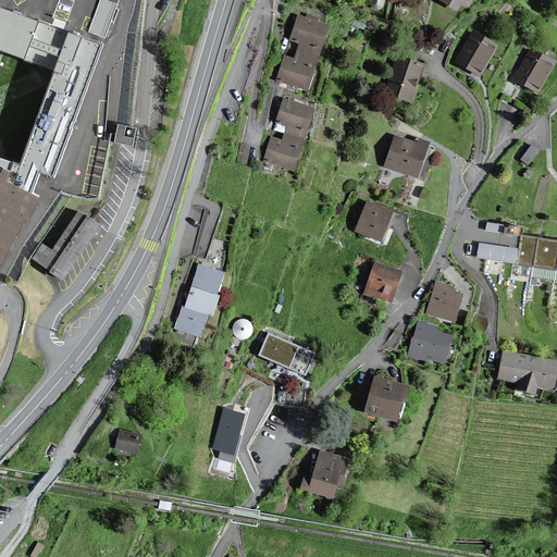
[(97,0),(91,31),(108,34),(114,0),(97,0)]
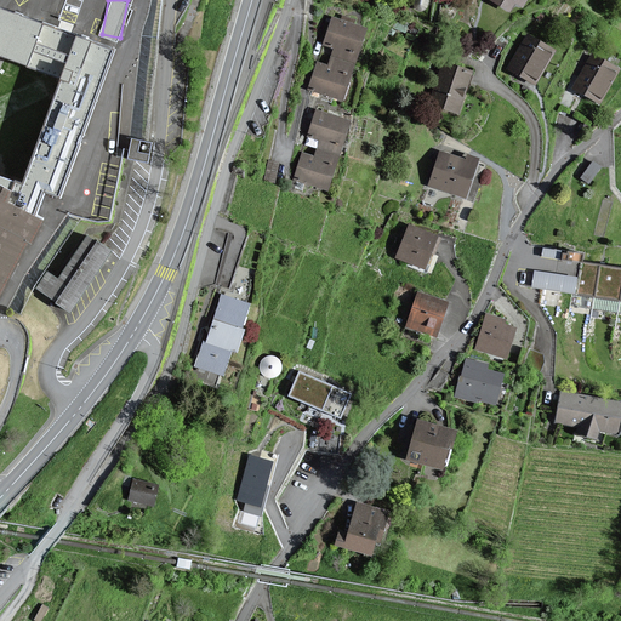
[(525,0),(486,0),(508,13),(514,4),(520,9),(525,0)]
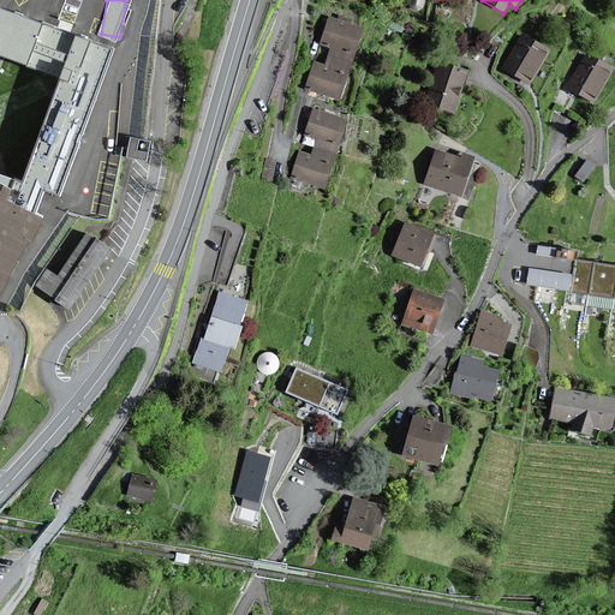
[(0,294),(29,240),(33,242),(43,219),(34,214),(40,199),(43,190),(55,195),(109,49),(15,13),(0,7),(0,185),(19,191),(15,204),(7,201),(11,192),(0,185),(0,294)]
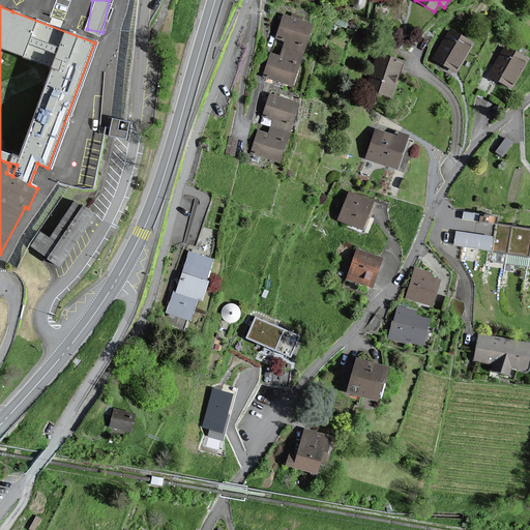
[(284,41),(282,50),(301,55),(311,24),(282,15),(274,38),(284,41)]
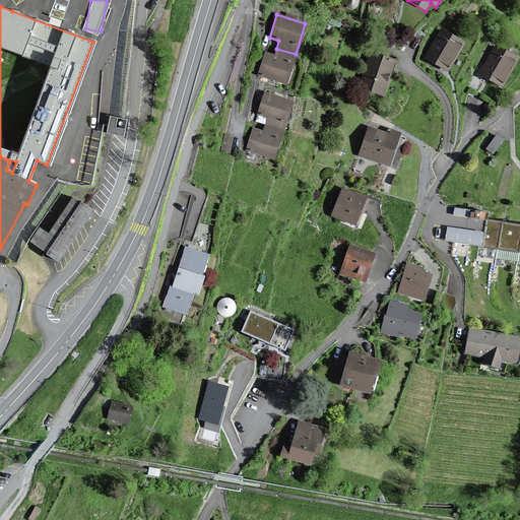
[(464,43),(439,28),(423,57),(448,71),(464,43)]
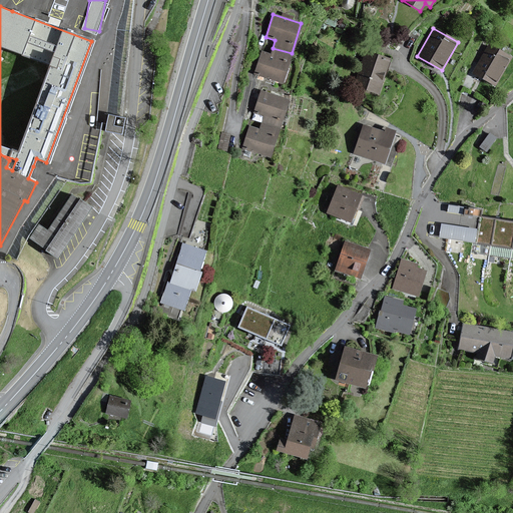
[(511,57),(488,44),(472,73),(495,86),(511,57)]
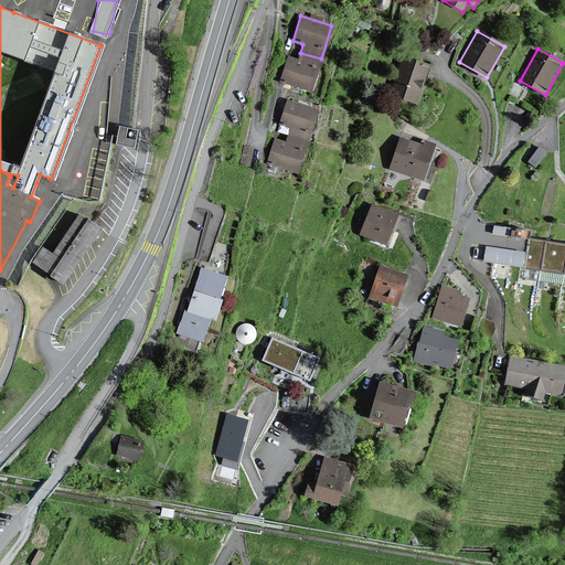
[(278,82),(310,93),(321,59),(300,53),(298,61),(286,57),(278,82)]
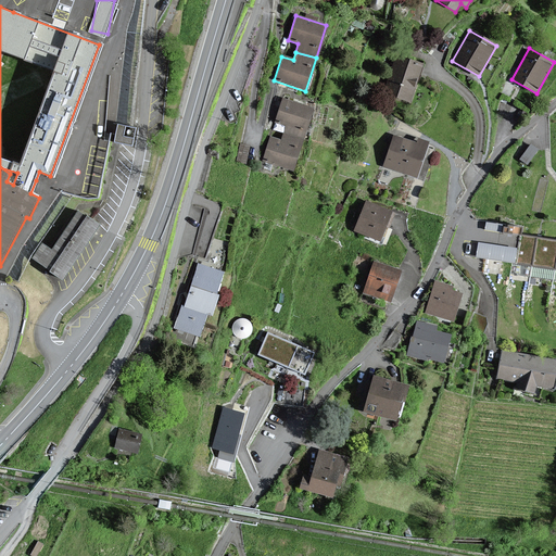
[(422,64),(395,57),(383,93),(411,102),(422,64)]
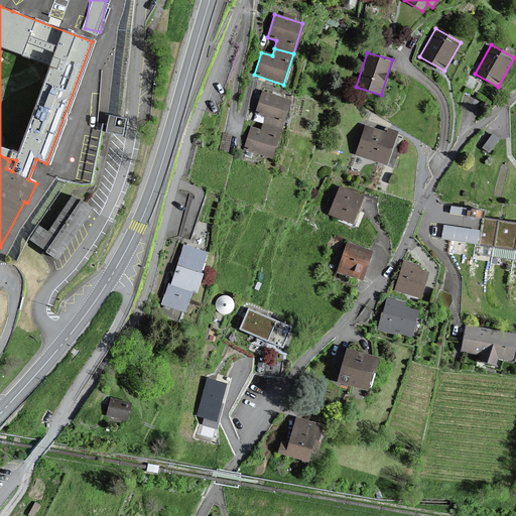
[(263,118),(261,125),(280,131),(289,100),(261,92),(254,115),(263,118)]
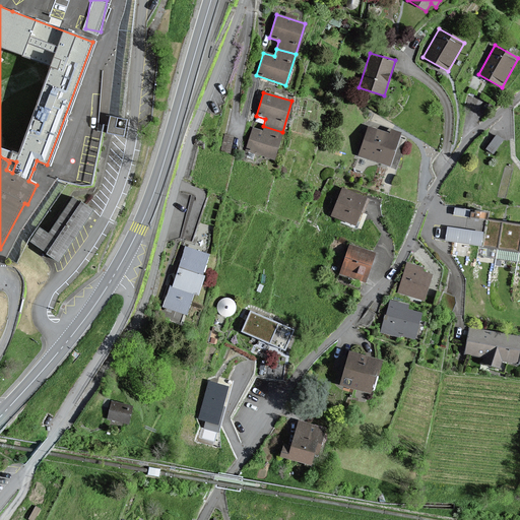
[(105,130),(123,134),(127,118),(108,114),(105,130)]
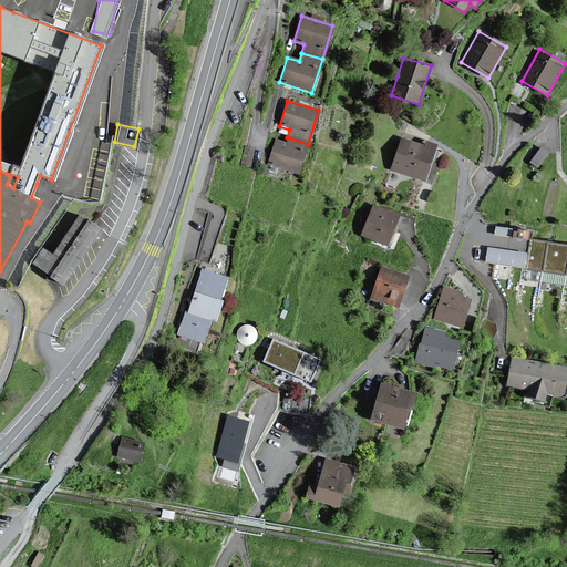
[(266,167),(298,176),(308,144),(287,137),(285,145),(274,142),(266,167)]
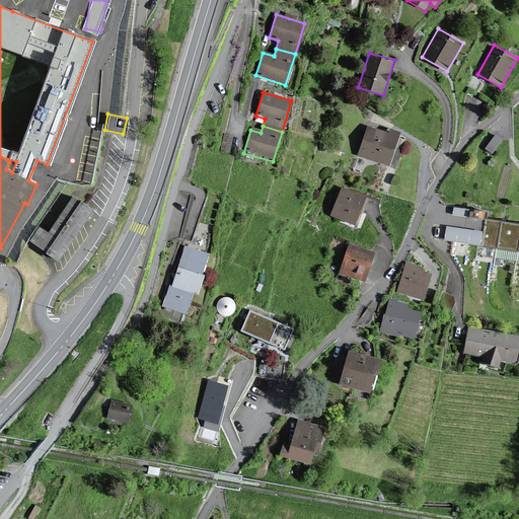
[(387,135),(367,128),(357,156),(388,166),(399,135),(388,131),(387,135)]
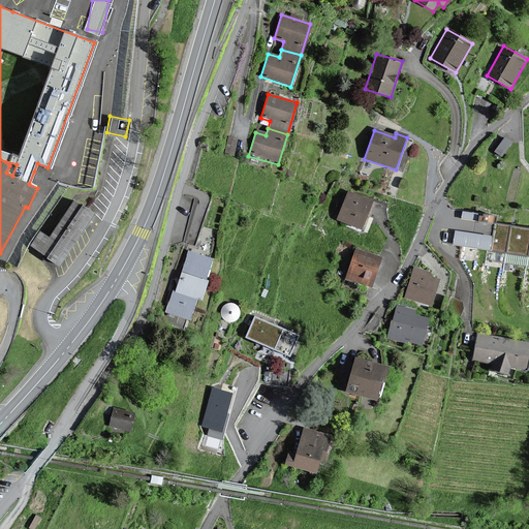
[(373,201),(350,192),(339,218),(362,227),(373,201)]
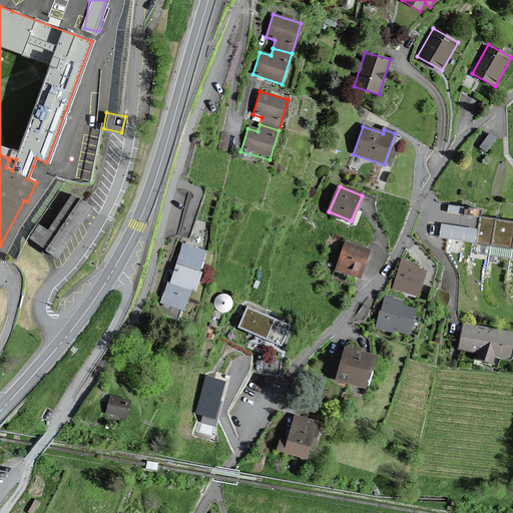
[(54,254),(58,258),(81,222),(91,207),(73,195),(48,231),(39,225),(30,238),(54,254)]
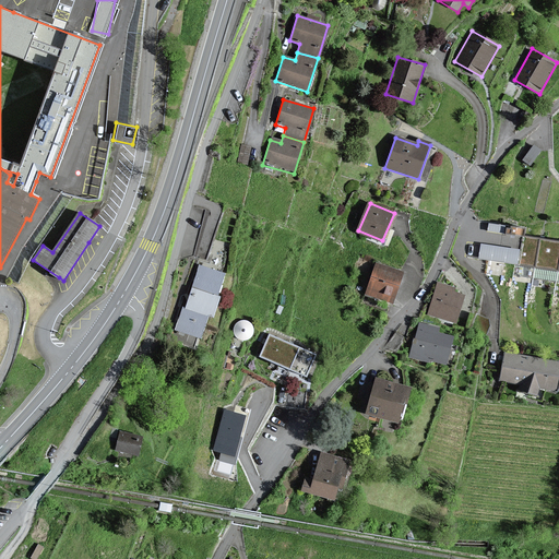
[(558,282),(558,242),(524,237),(525,229),(486,223),(479,260),(514,265),(512,274),(558,282)]
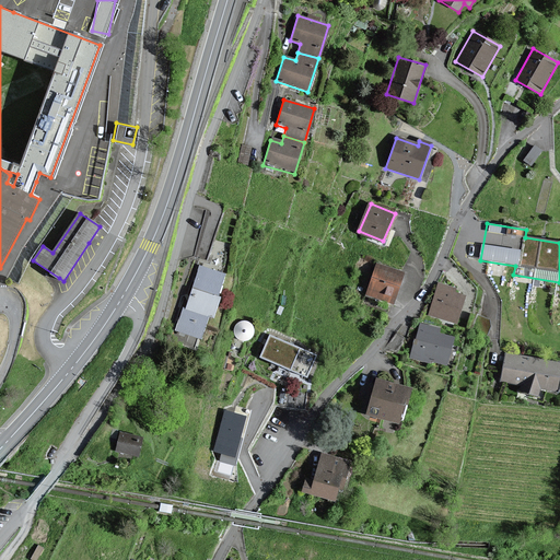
[(404,273),(377,265),(368,294),(394,303),(404,273)]
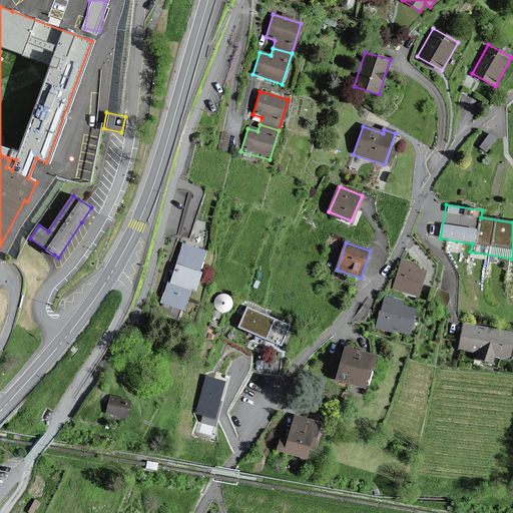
[(197,273),(203,252),(182,245),(169,286),(165,285),(159,304),(180,311),(187,292),(192,294),(199,274),(197,273)]
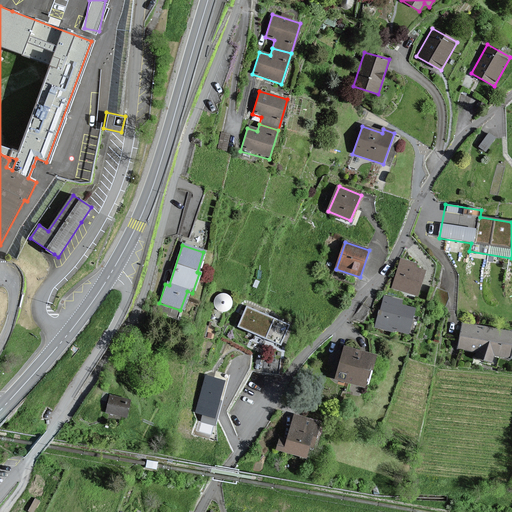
[(416,265),(400,260),(390,290),(416,298),(425,272),(415,269),(416,265)]
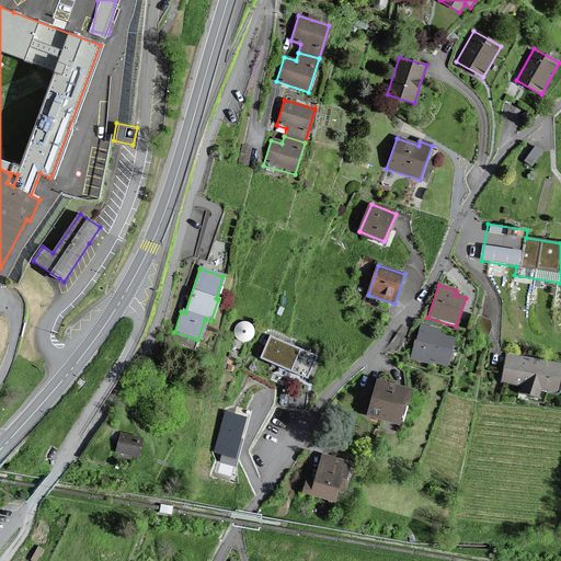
[(426,332),(418,330),(411,359),(446,368),(454,339),(439,335),(441,330),(428,327),(426,332)]
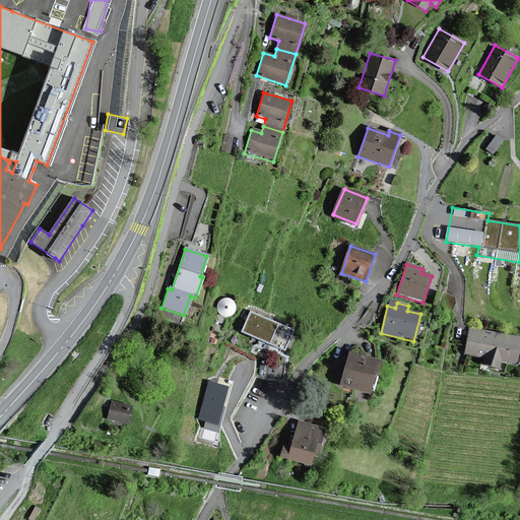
[(291,331),(250,314),(242,332),(283,350),(291,331)]
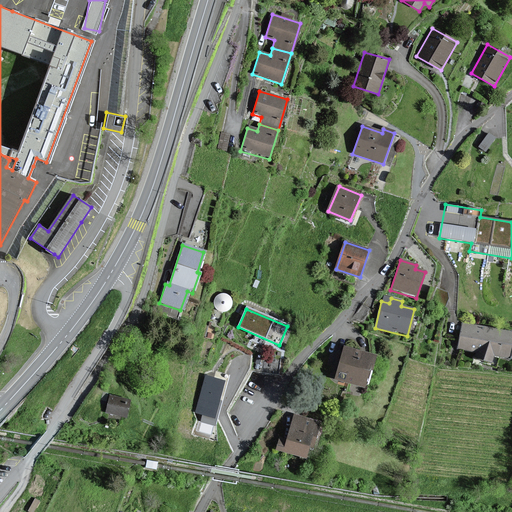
[(511,347),(511,333),(460,325),(456,351),(476,354),(475,360),(493,363),(494,356),(510,359),(511,347)]
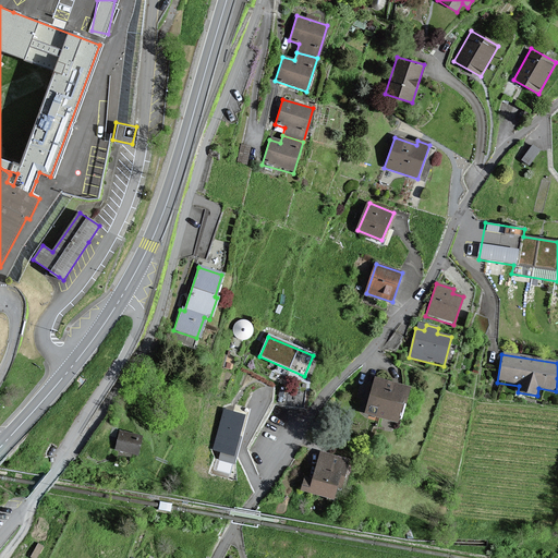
[(410,389),(374,378),(363,414),(399,425),(410,389)]
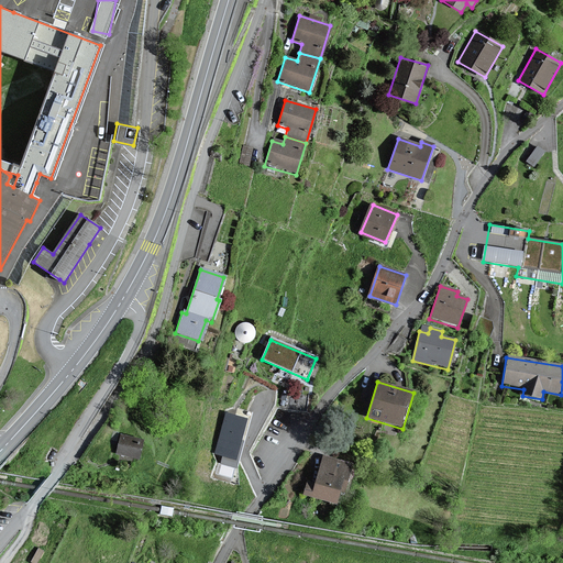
[(236,419),(225,416),(214,454),(224,456),(223,463),(235,466),(250,414),(239,410),(236,419)]
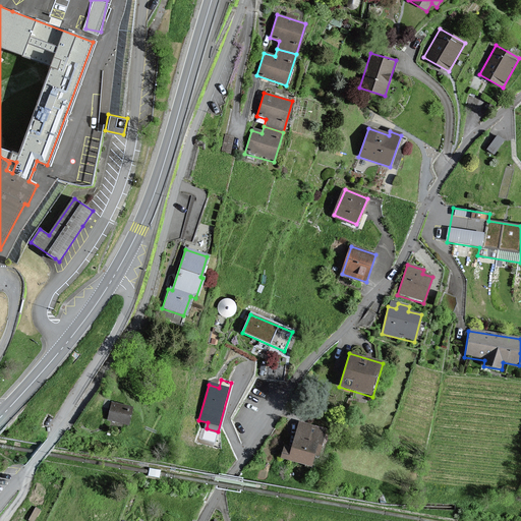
[(131,408),(110,402),(105,419),(127,425),(131,408)]
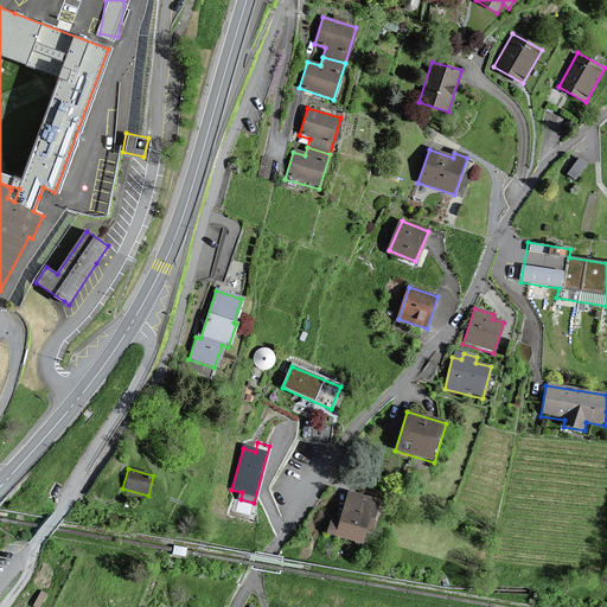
[(381,503),(349,493),(339,522),(331,519),(326,535),(360,545),(365,530),(371,532),(381,503)]
